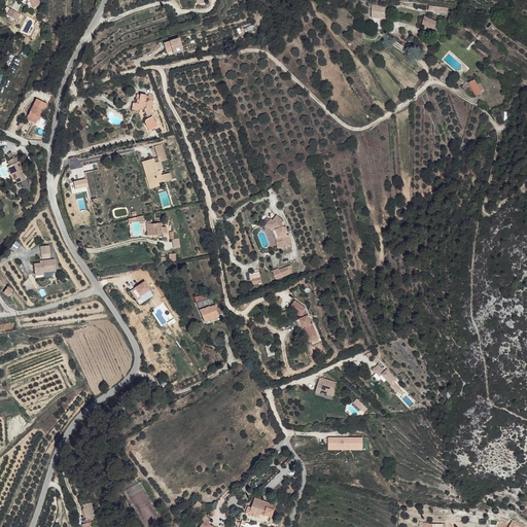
[(372,5),(373,19),(387,20),(388,5),(372,5)]
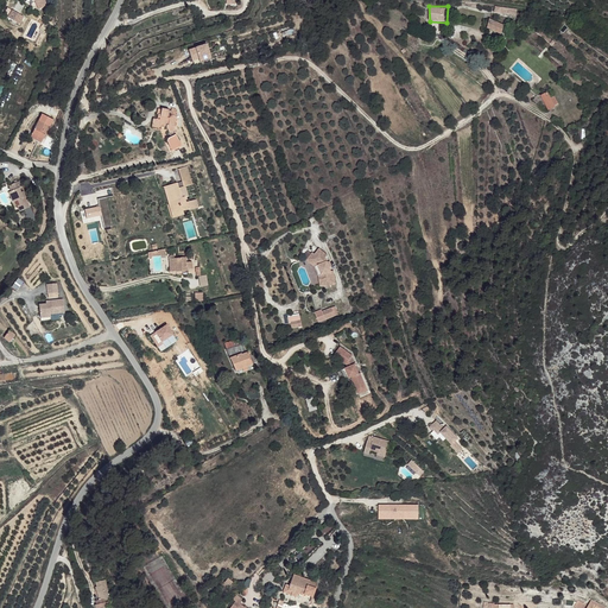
[(501,8),(495,7),(494,14),(501,14),(500,17),(515,18),(517,8),(501,7),(501,8)]
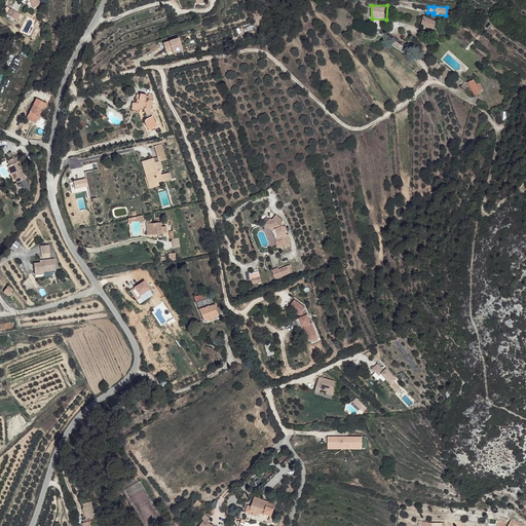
[(9,9),(6,16),(14,22),(19,15),(9,9)]
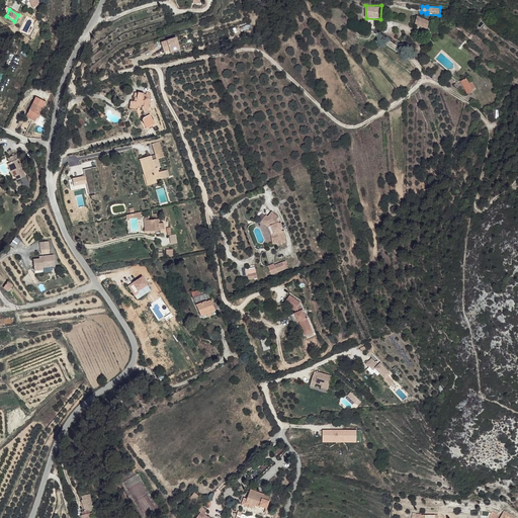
[(417,16),(416,24),(432,31),(435,23),(429,20),(429,22),(417,16)]
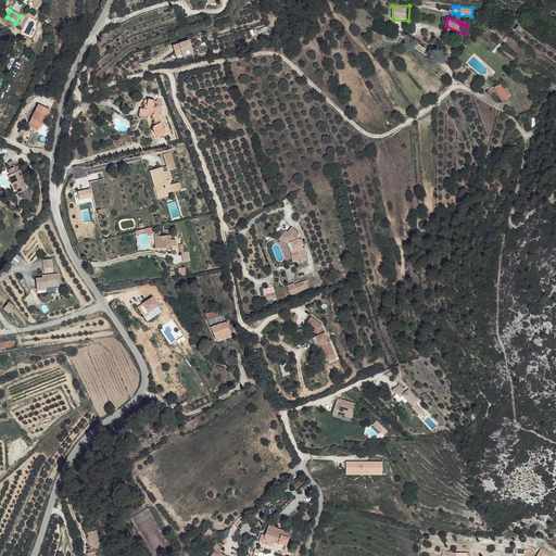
[(508,33),(500,25),(497,27),(506,35),(508,33)]
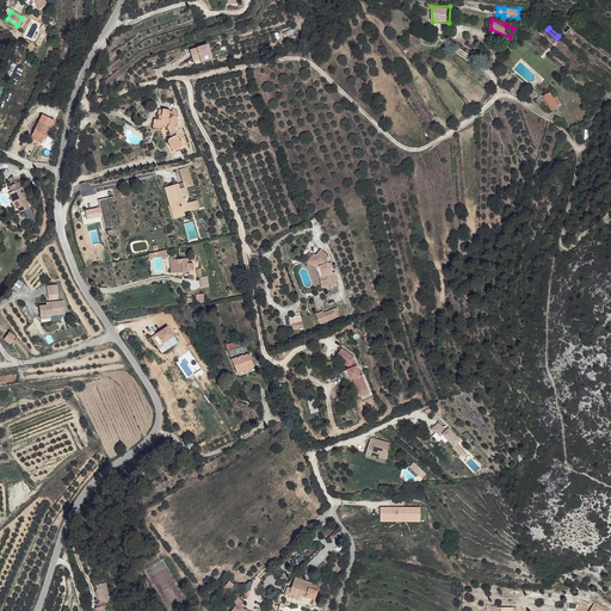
[(542,30),(538,34),(541,35),(542,35),(553,43),(551,44),(554,45),(557,42),(542,30)]
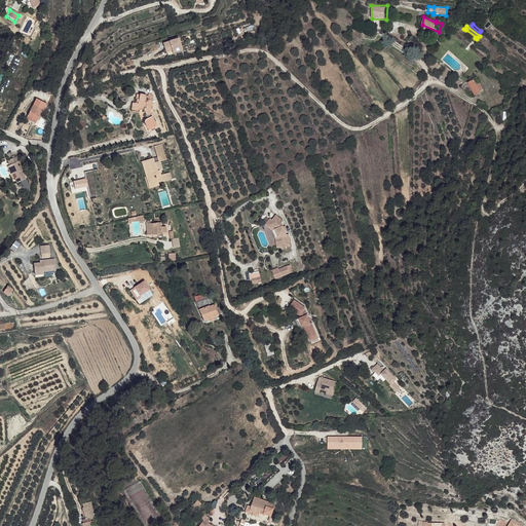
[(179,40),(163,45),(165,51),(172,49),(173,51),(173,54),(182,51),(179,40)]
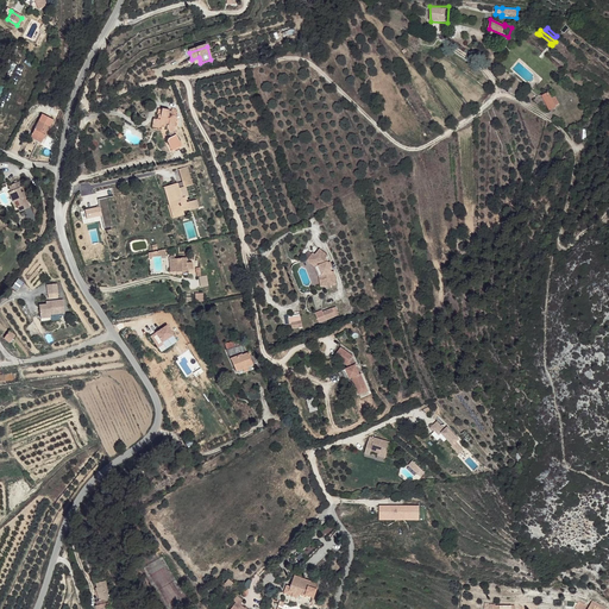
[(566,71),(564,76),(575,82),(577,77),(566,71)]
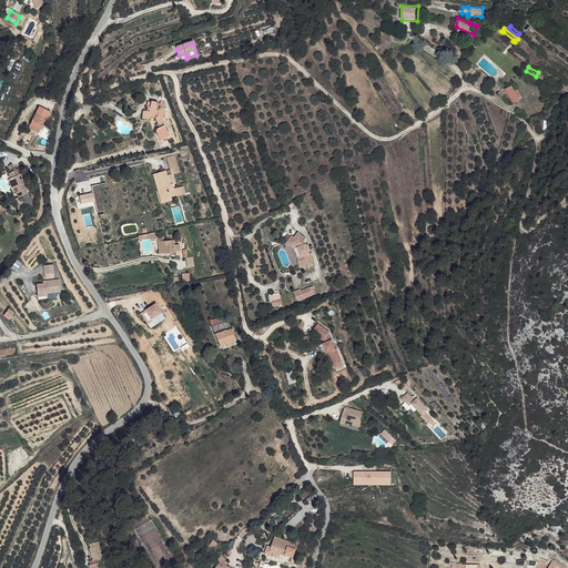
[(510,87),(506,90),(511,102),(518,100),(517,99),(521,97),(517,89),(514,91),(510,87)]
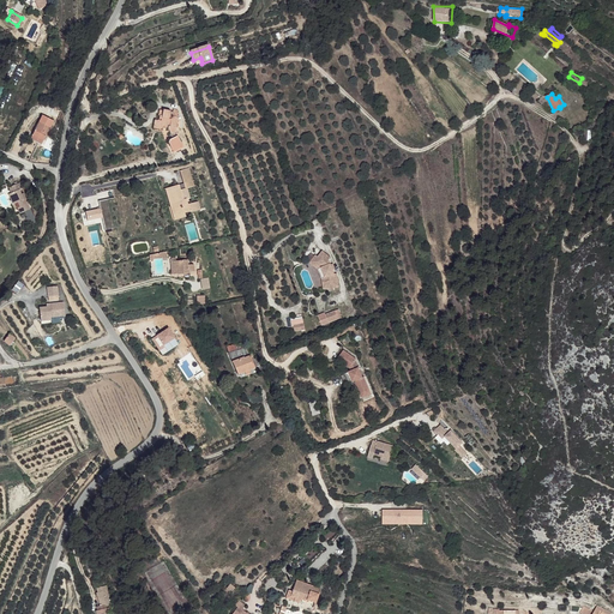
[(173,112),(170,112),(170,110),(164,110),(164,112),(158,110),(158,115),(160,115),(158,121),(157,120),(156,127),(161,128),(167,128),(170,134),(176,133),(176,132),(176,130),(179,116),(176,115),(178,109),(173,109),(173,112)]
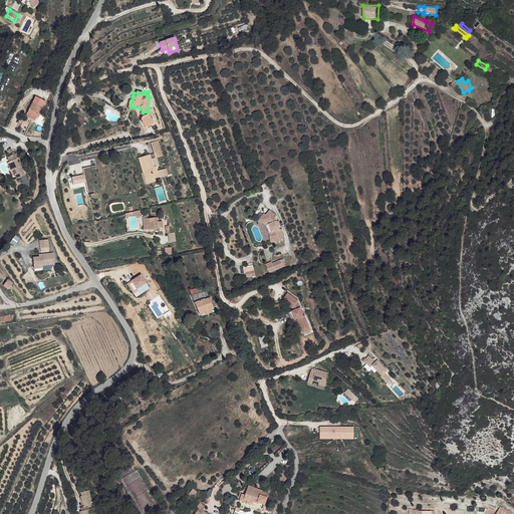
[(32,103),(26,114),(34,119),(39,107),(32,103)]
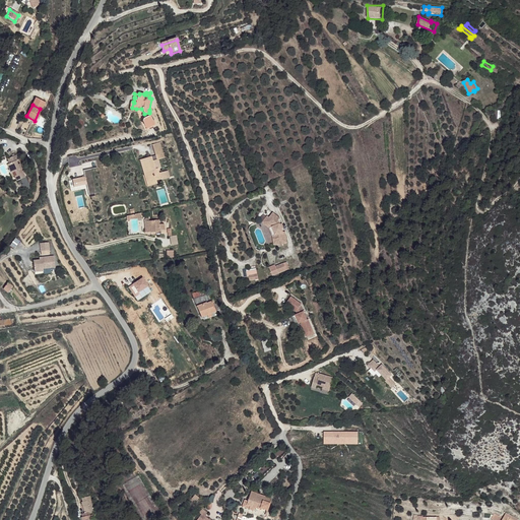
[(145,118),(142,119),(154,123),(149,113),(144,114),(145,118)]
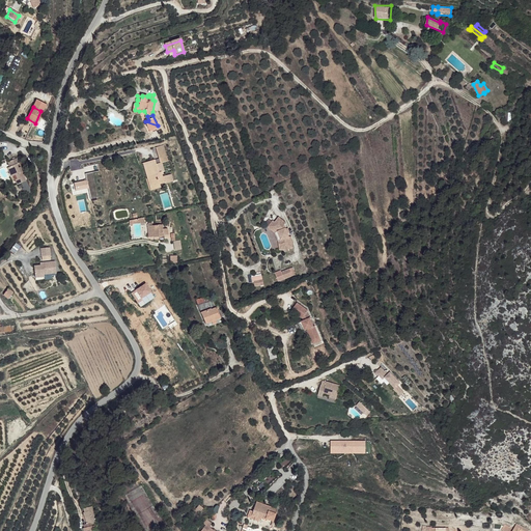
[(145,124),(149,132),(158,128),(158,126),(145,121),(145,123),(145,124)]
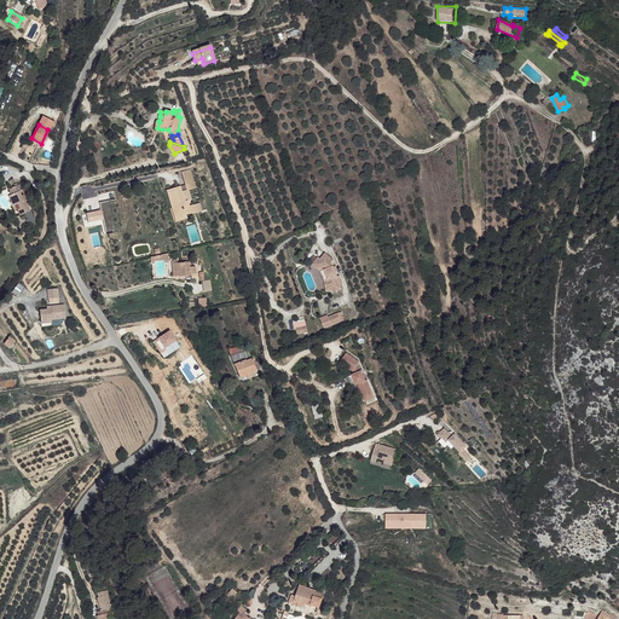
[(17,186),(9,189),(10,195),(9,196),(12,207),(15,206),(16,210),(13,210),(16,217),(27,213),(23,202),(19,203),(17,197),(16,194),(19,192),(17,186)]
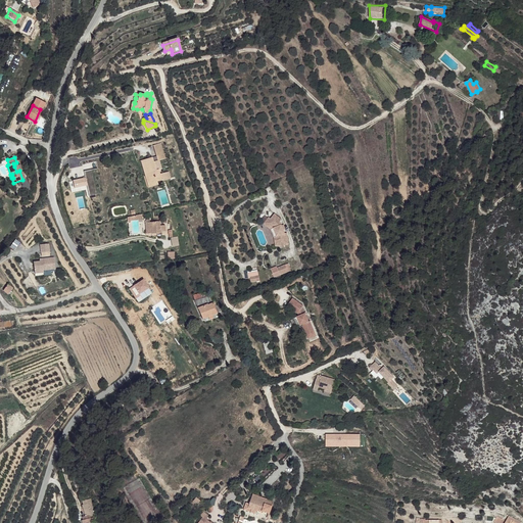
[(143,163),(151,185),(156,184),(162,182),(160,175),(159,171),(157,172),(154,163),(153,160),(143,163)]
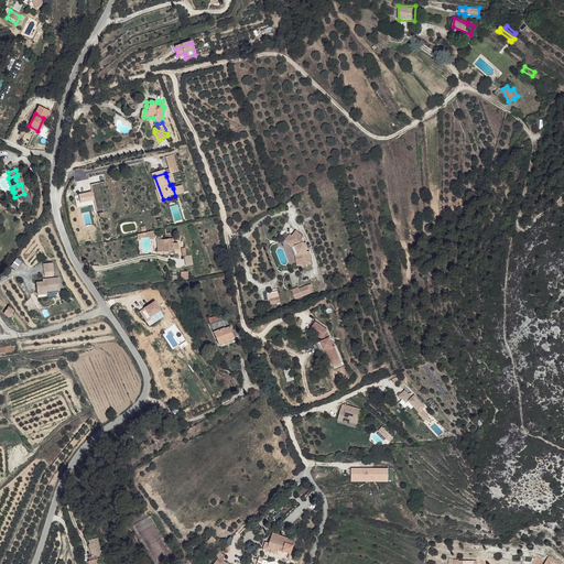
[(166,176),(170,185),(172,184),(175,183),(172,174),(166,176)]
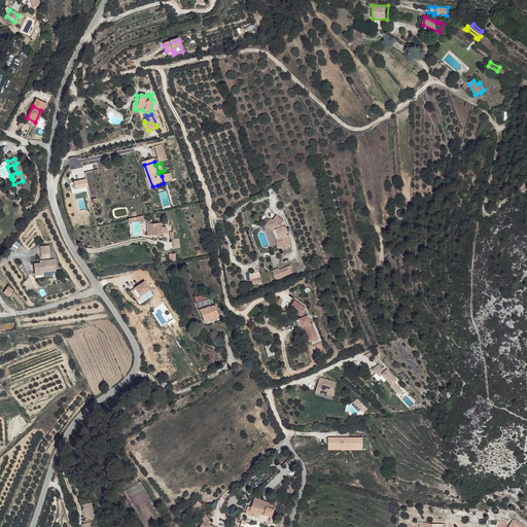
[(140,166),(149,190),(157,187),(157,185),(152,186),(144,165),(140,166)]
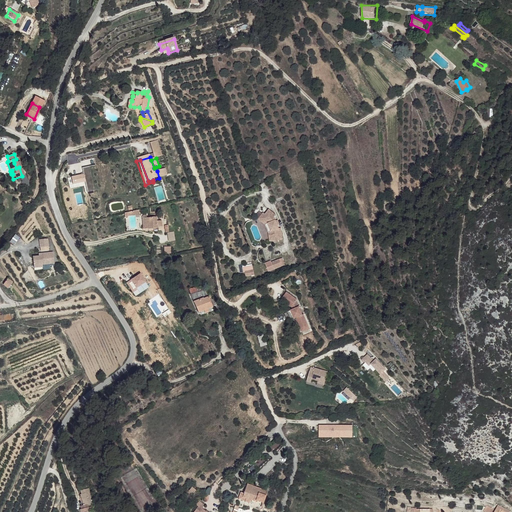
[(157,171),(159,178),(169,174),(167,168),(157,171)]
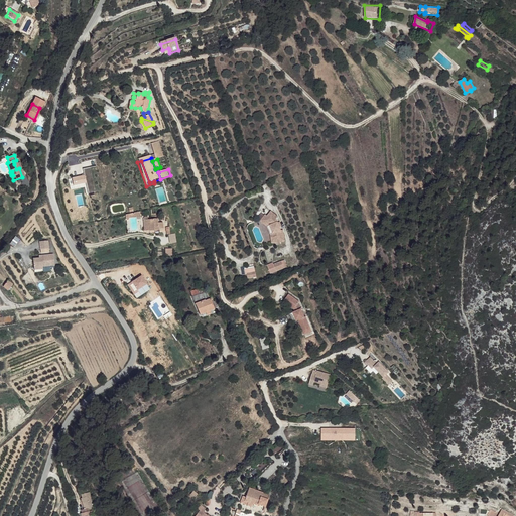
[(85,175),(72,177),(73,186),(86,184),(85,175)]
